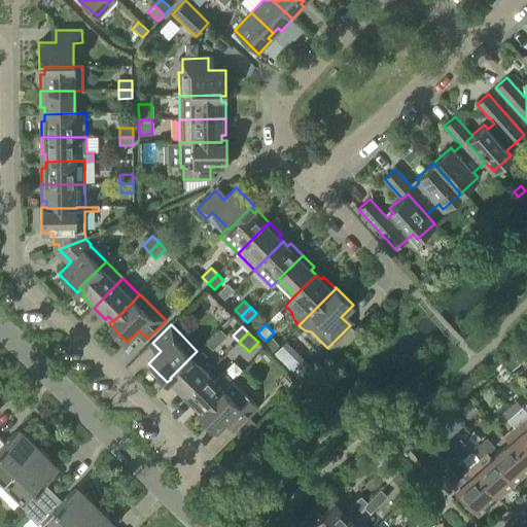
[(270,354),(279,345),(273,339),(264,348),(270,354)]
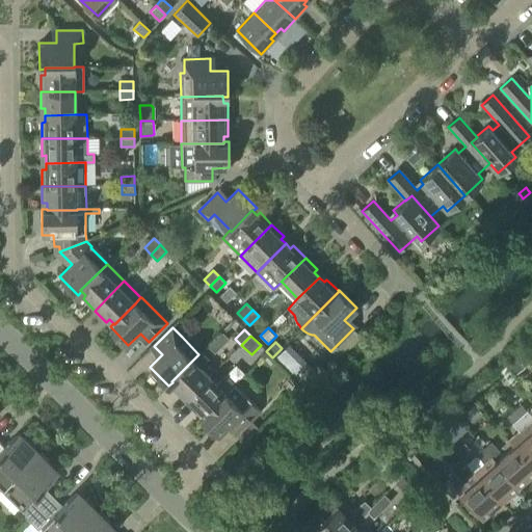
[(185,401),(209,376),(201,368),(209,360),(201,351),(197,353),(198,354),(171,381),(173,382),(176,387),(174,389),(185,401)]
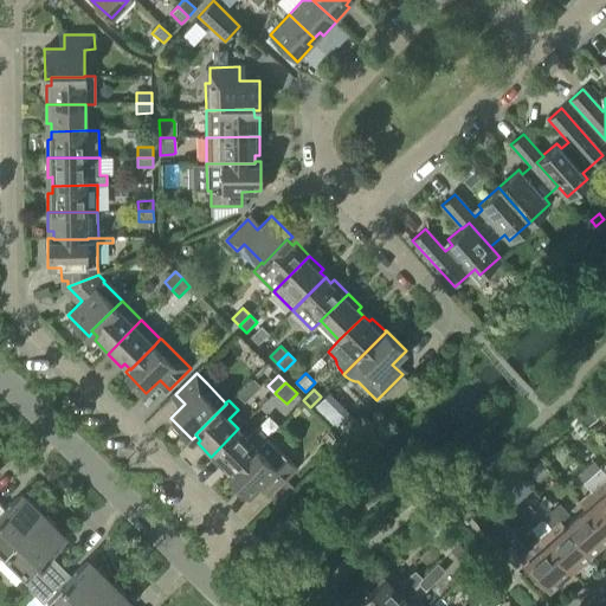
[(233,472),(266,438),(257,429),(247,438),(238,429),(211,457),(224,470),(227,466),(232,471),(233,472)]
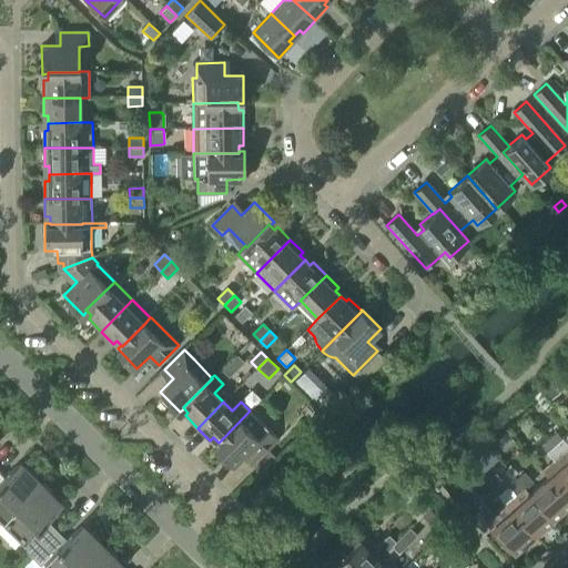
[(256,462),(275,442),(279,438),(250,411),(219,443),(217,442),(214,446),(233,465),(246,453),(256,462)]
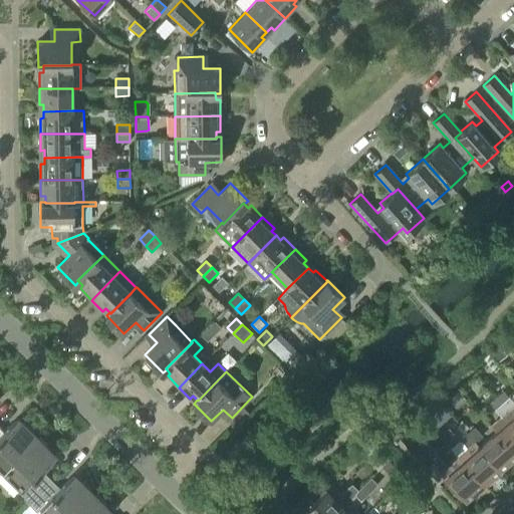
[(465,398),(457,390),(447,398),(455,407),(465,398)]
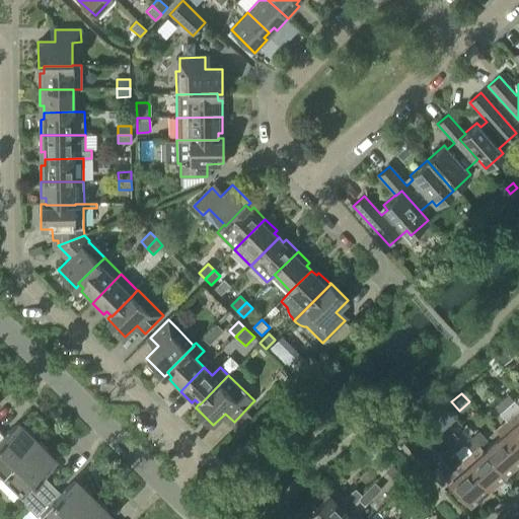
[(502,401),(507,408),(513,402),(508,396),(502,401)]
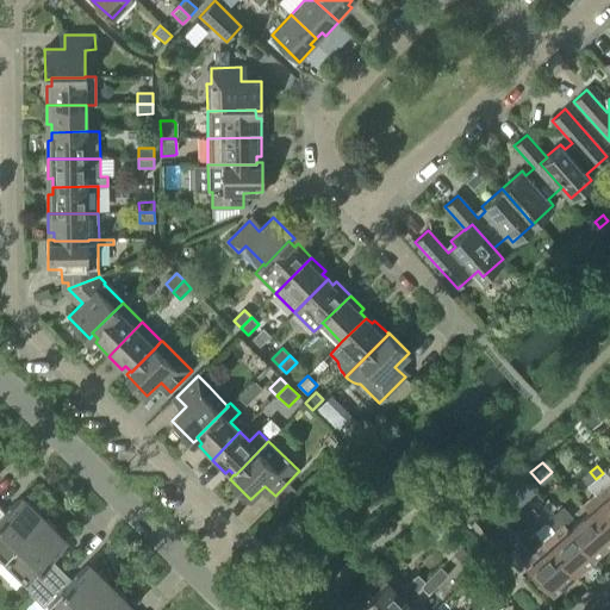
[(589,485),(596,479),(590,472),(583,479),(589,485)]
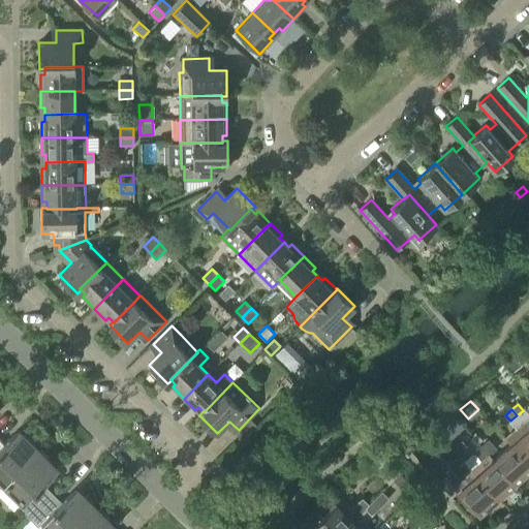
[(523,410),(517,415),(528,430),(528,414),(524,409),(523,410)]
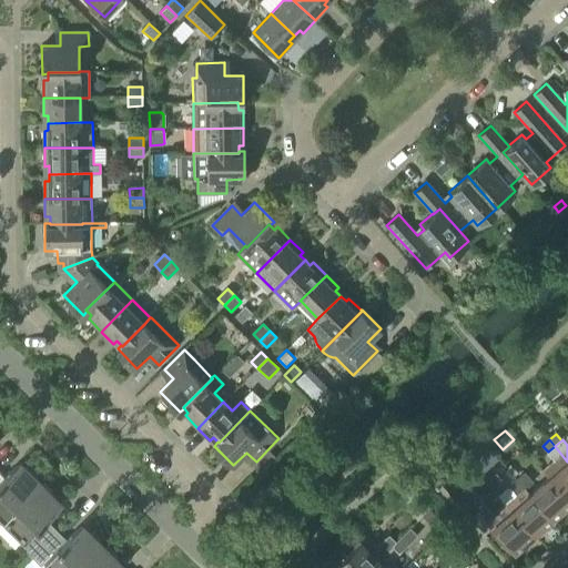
[(567,499),(567,462),(555,446),(547,453),(555,462),(544,472),(548,478),(567,499)]
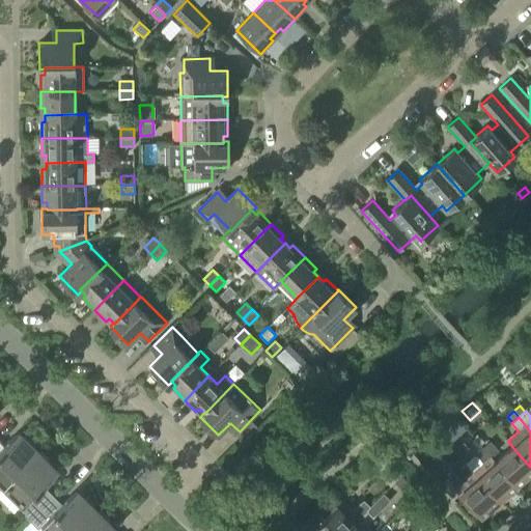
[(250,421),(240,431),(246,439),(257,427),(250,421)]
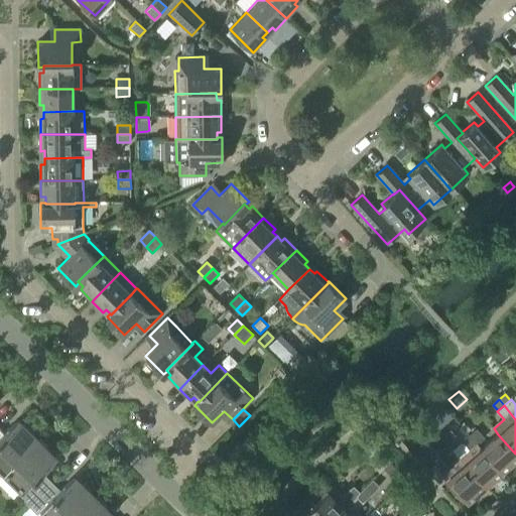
[(432,414),(425,420),(432,427),(439,421),(432,414)]
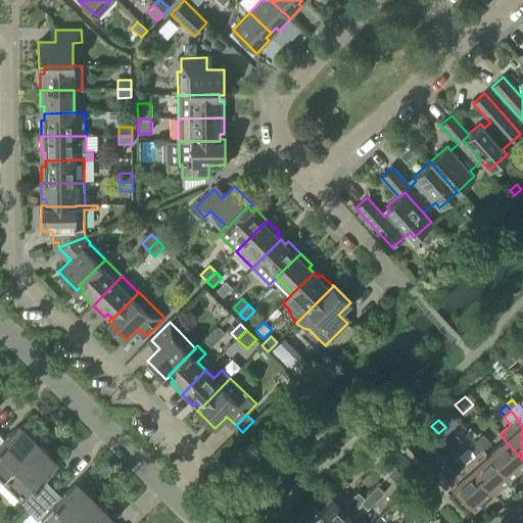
[(0,476),(3,479),(37,445),(17,426),(3,440),(0,437),(0,476)]
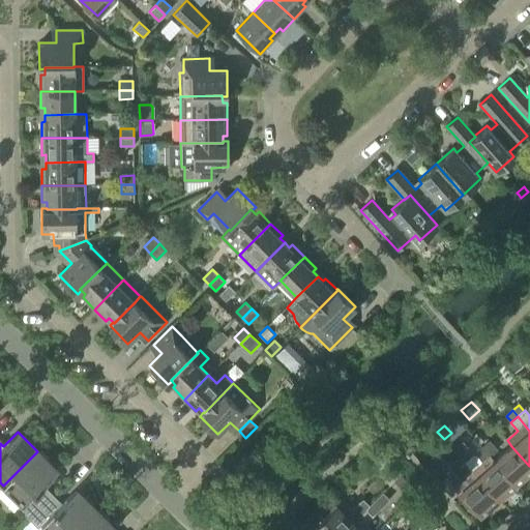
[(489,441),(481,447),(490,457),(497,450),(489,441)]
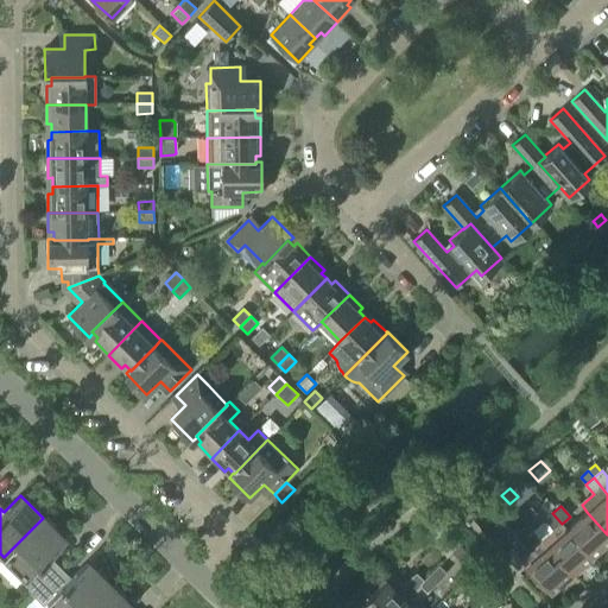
[(591,558),(607,543),(607,534),(587,512),(567,530),(591,558)]
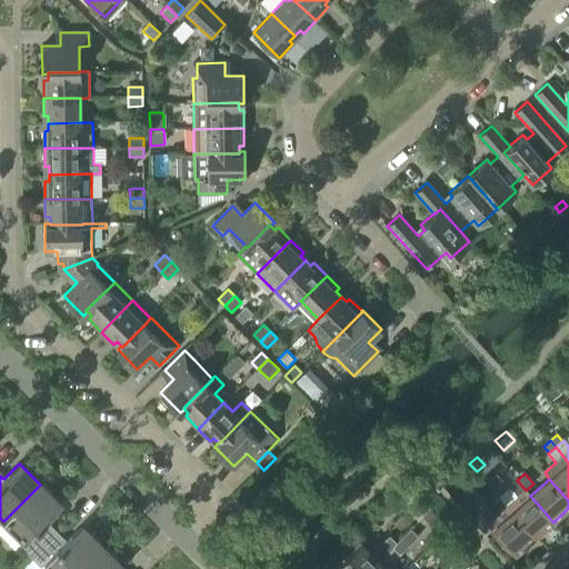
[(511,511),(535,538),(553,522),(530,496),(526,490),(517,480),(509,487),(518,497),(507,506),(511,511)]
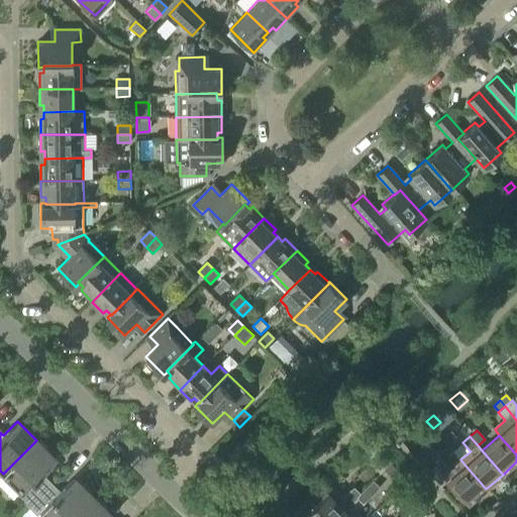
[(27,506),(50,483),(41,474),(56,459),(36,440),(3,474),(21,493),(18,496),(27,506)]
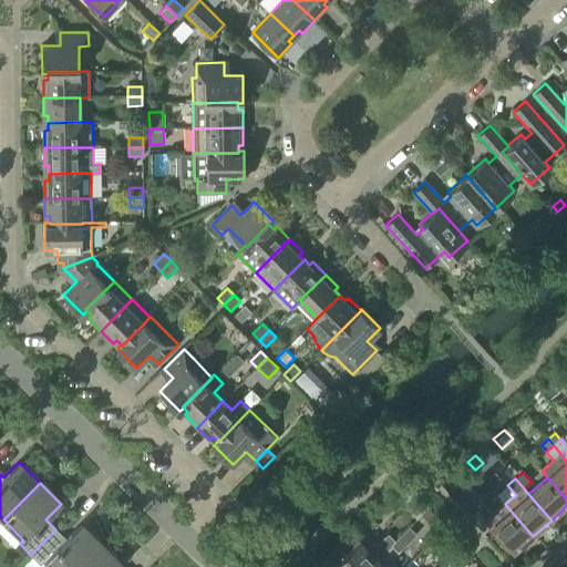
[(533,536),(509,509),(505,504),(493,515),(485,505),(476,513),(485,522),(490,527),(513,554),(533,536)]
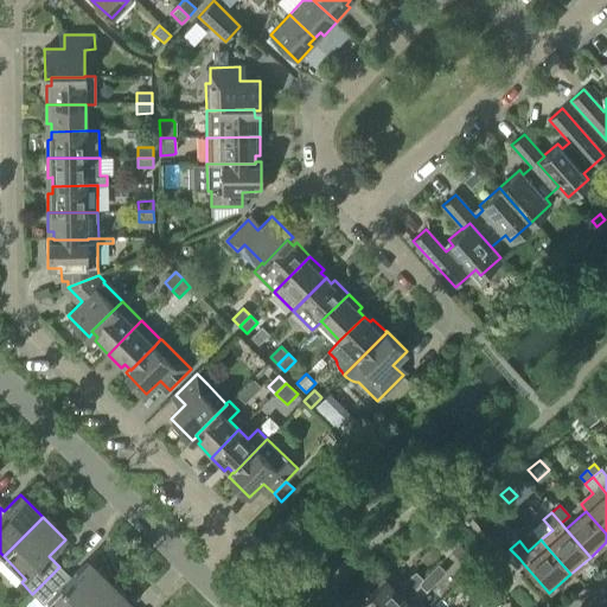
[(87,561),(82,566),(70,577),(59,567),(32,594),(44,606),(48,601),(53,606),(85,606),(109,583),(87,561)]
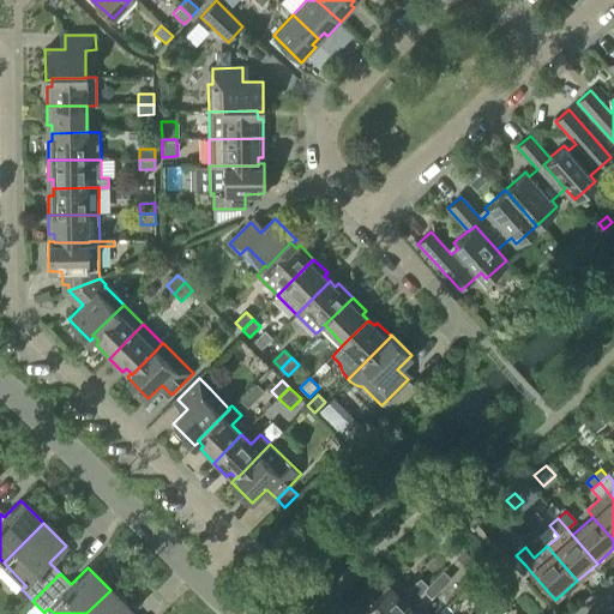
[(429,613),(423,607),(452,578),(445,570),(426,589),(399,613),(429,613)]
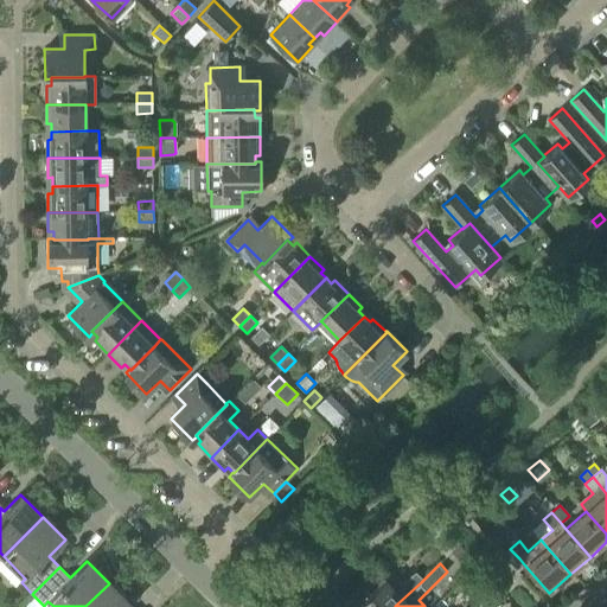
[(402,586),(382,564),(350,596),(358,605),(355,606),(395,606),(421,582),(413,575),(403,585),(402,586)]
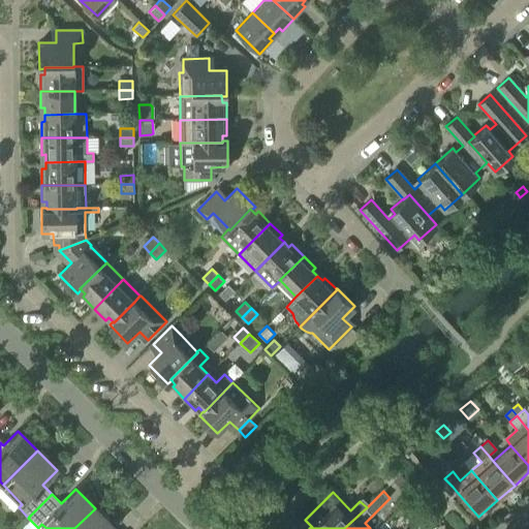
[(404,514),(415,526),(428,514),(415,502),(404,514)]
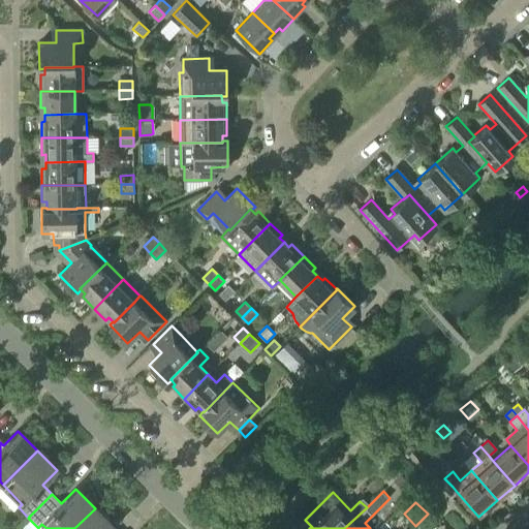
[(114,528),(115,528),(105,519),(95,508),(74,528),(114,528)]
